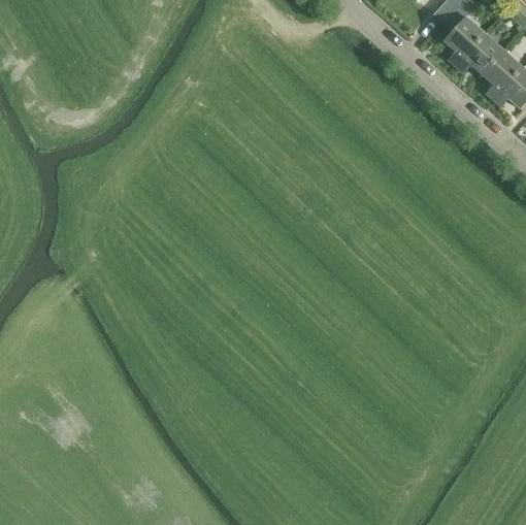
[(447,17),(462,0),(445,0),(437,8),(447,17)]
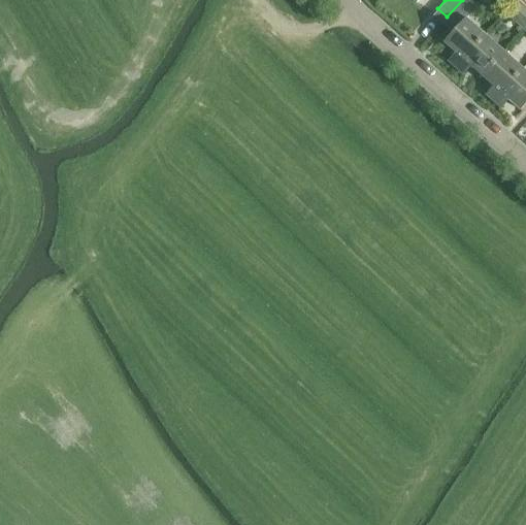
[(462,0),(447,17),(456,25),(442,40),(454,51),(447,60),(454,66),(484,34),(464,18),(474,6),(466,0),(462,0)]
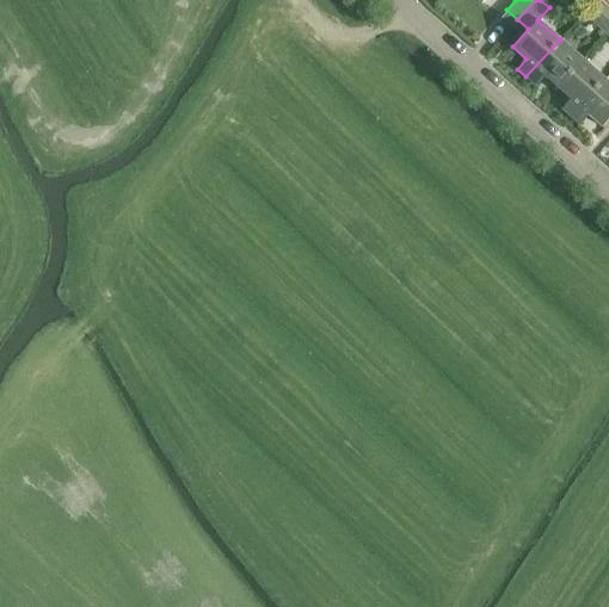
[(606,33),(608,30),(608,20),(591,5),(583,14),(606,33)]
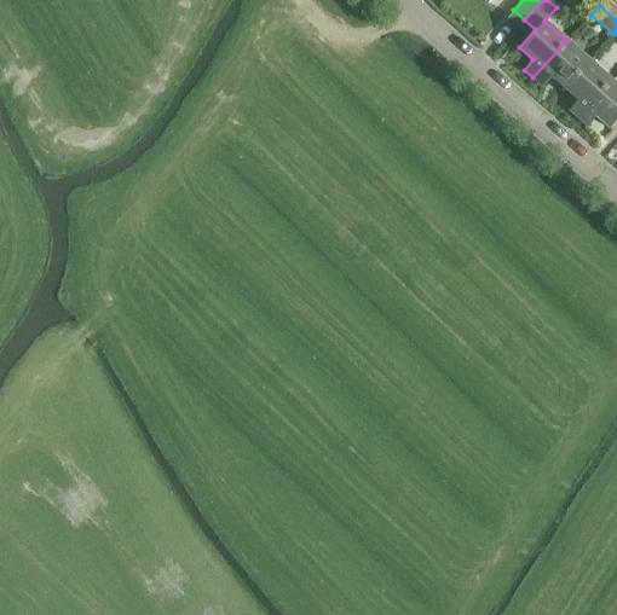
[(564,87),(589,61),(568,40),(532,77),(542,86),(551,76),(564,87)]
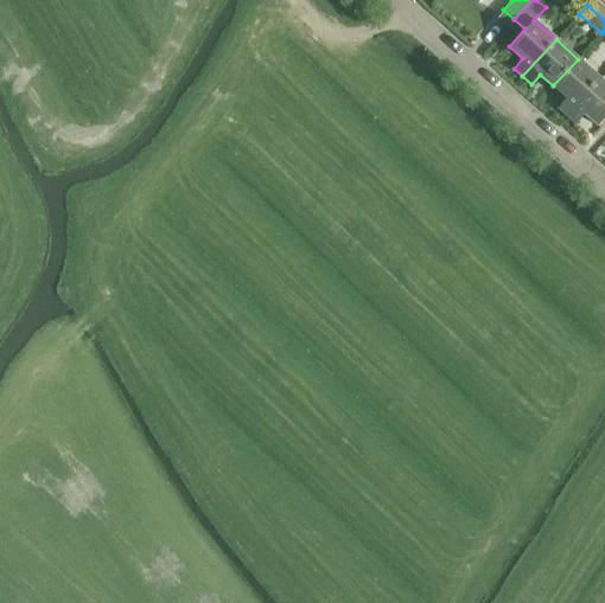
[(578,59),(553,85),(566,97),(558,107),(566,115),(599,78),(578,59)]
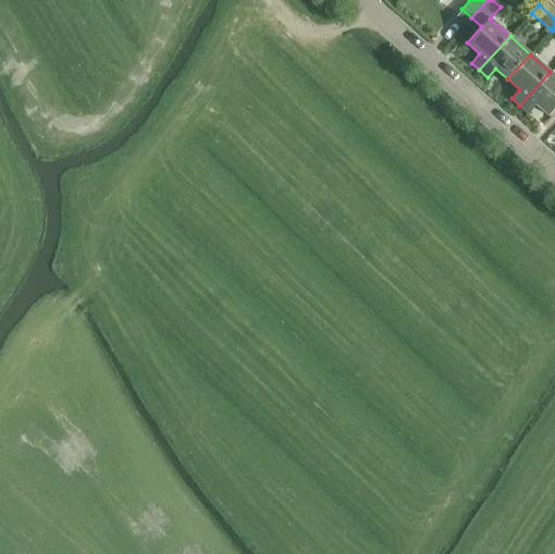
[(554,76),(550,72),(519,106),(528,113),(535,105),(547,114),(554,106),(554,76)]
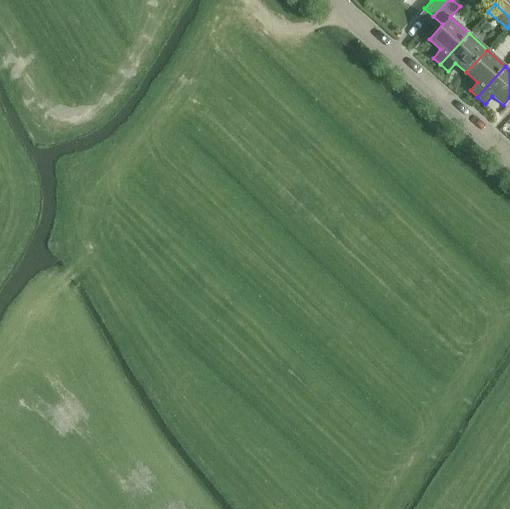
All buildings are outlined.
